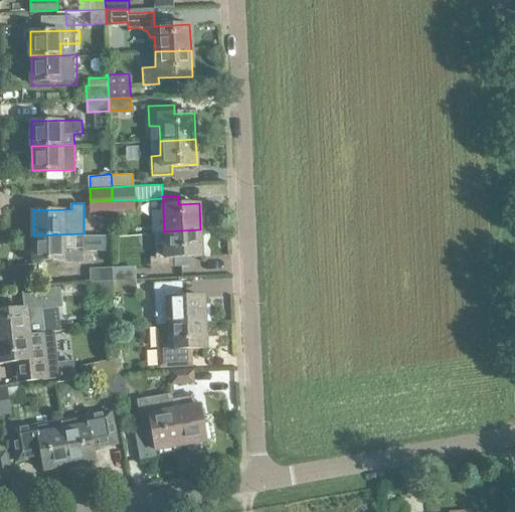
[(164,231),(154,231),(156,258),(174,257),(174,266),(192,265),(191,256),(201,256),(200,229),(164,231)]
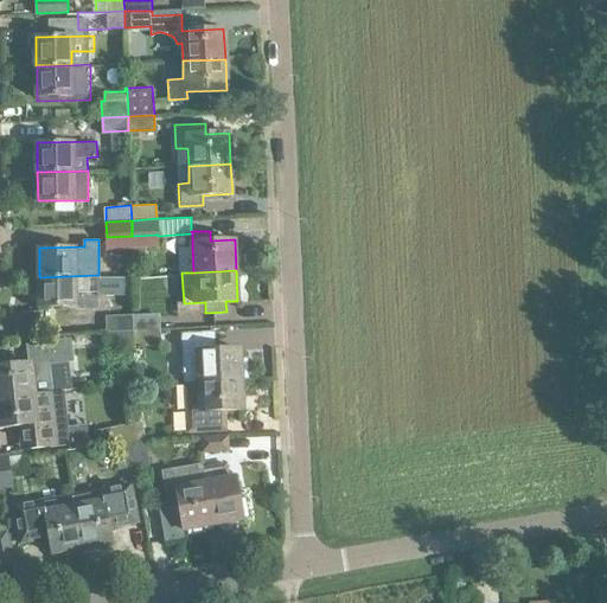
[(75,290),(88,290),(88,292),(132,290),(132,275),(98,275),(39,277),(39,306),(75,306),(75,290)]
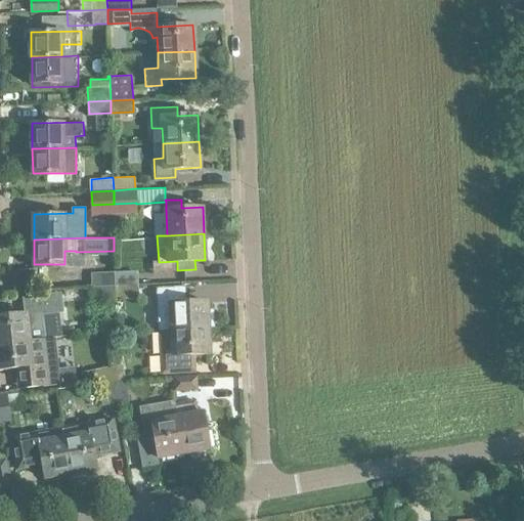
[(115,271),(115,285),(138,284),(137,270),(115,271)]
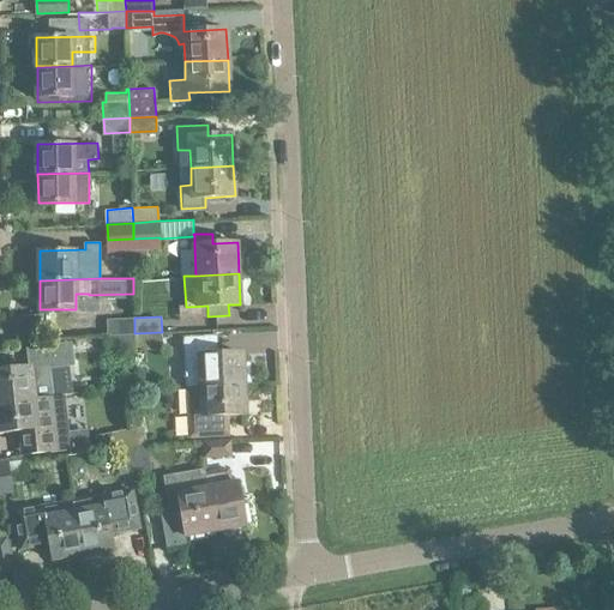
[(107,334),(134,333),(134,318),(107,319),(107,334)]
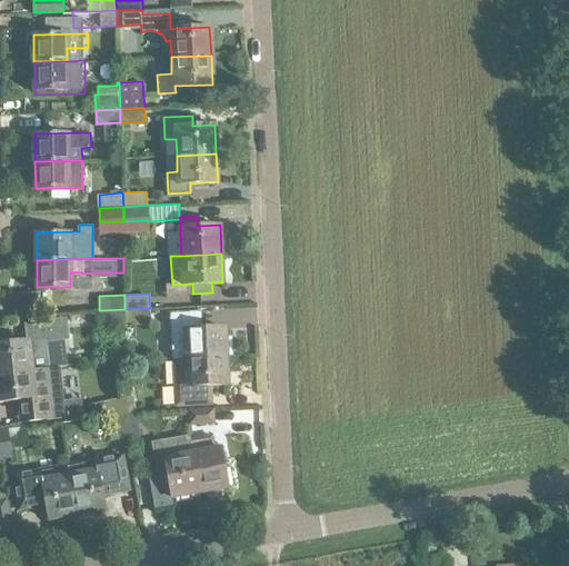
[(126,324),(150,323),(150,308),(125,309),(126,324)]
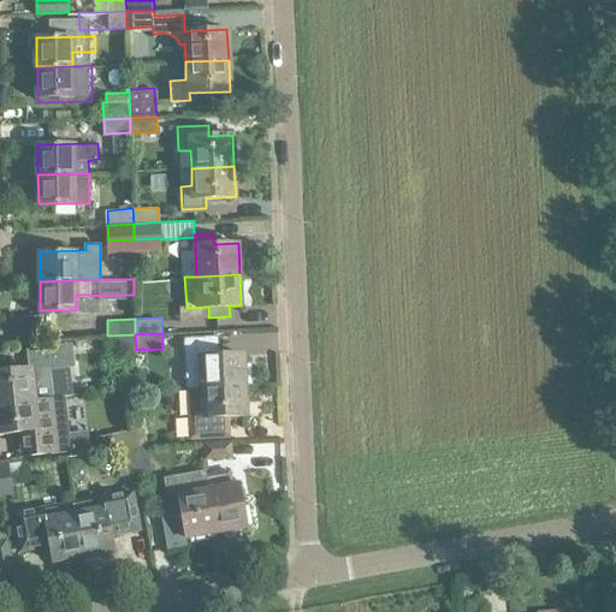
[(108,351),(136,350),(135,334),(107,336),(108,351)]
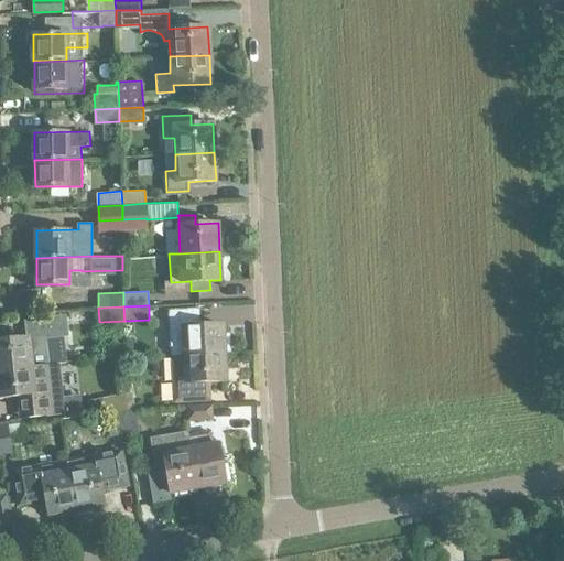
[(198,308),(170,309),(172,354),(185,353),(185,354),(225,352),(225,351),(230,351),(229,332),(224,332),(223,324),(199,325),(198,308)]
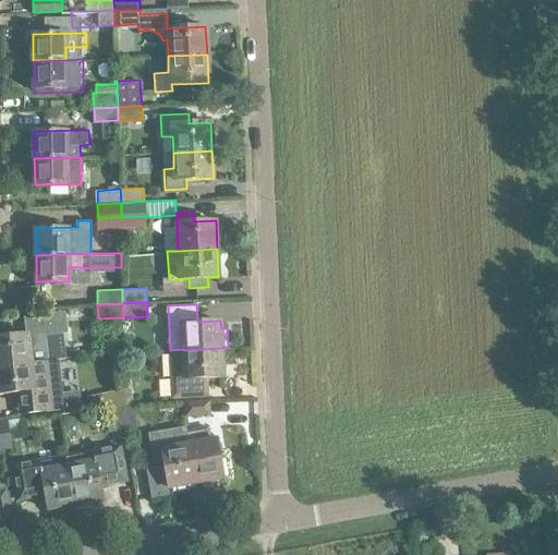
[(0,337),(0,365),(33,362),(49,360),(46,332),(0,337)]
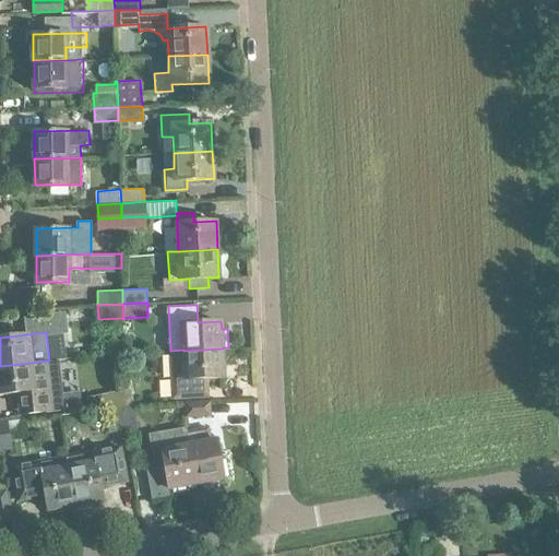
[(183,350),(170,351),(174,397),(202,395),(201,378),(224,377),(223,349),(183,351),(183,350)]
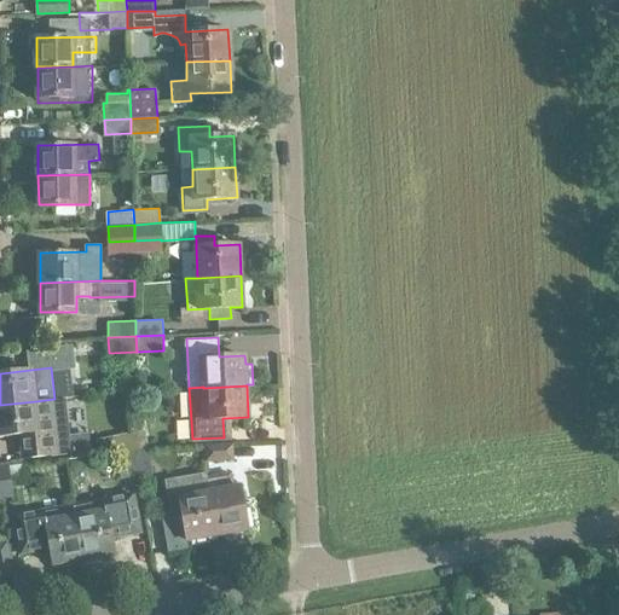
[(0,436),(30,433),(33,457),(71,453),(65,398),(55,399),(36,401),(0,405),(0,436)]
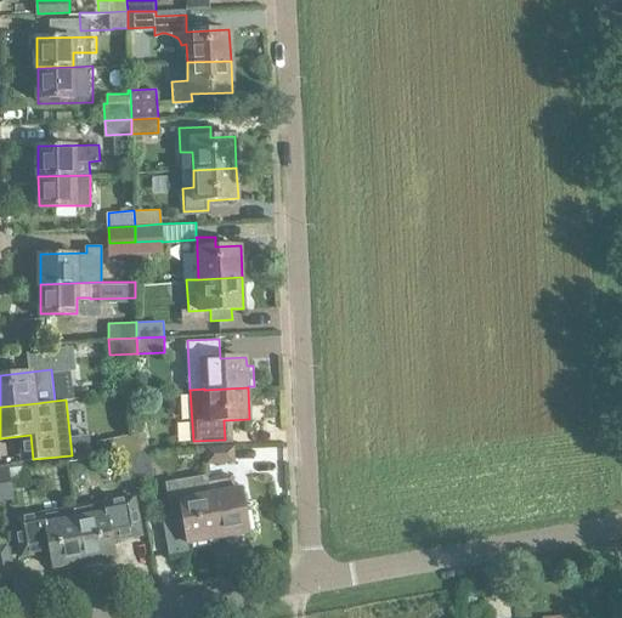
[(100,440),(102,453),(117,449),(118,453),(133,451),(148,447),(145,431),(113,437),(114,437),(100,440)]
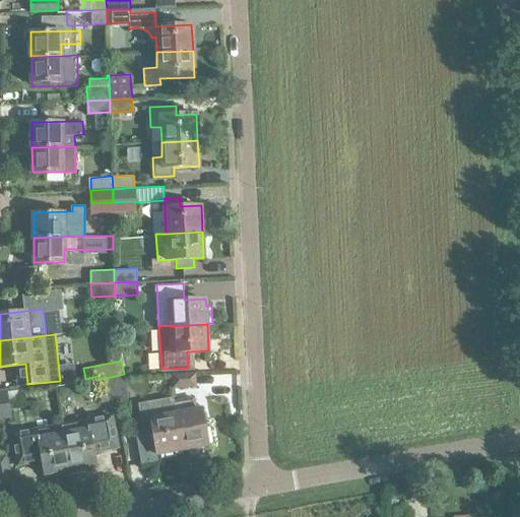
[(196,385),(195,373),(172,373),(172,386),(196,385)]
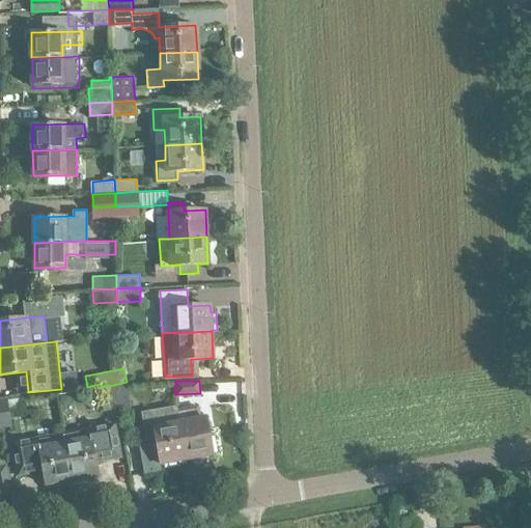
[(113,385),(118,407),(131,405),(127,382),(113,385)]
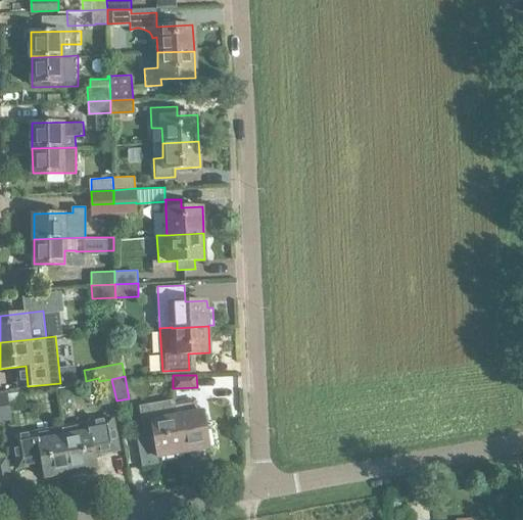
[(103,404),(116,400),(111,379),(99,381),(103,404)]
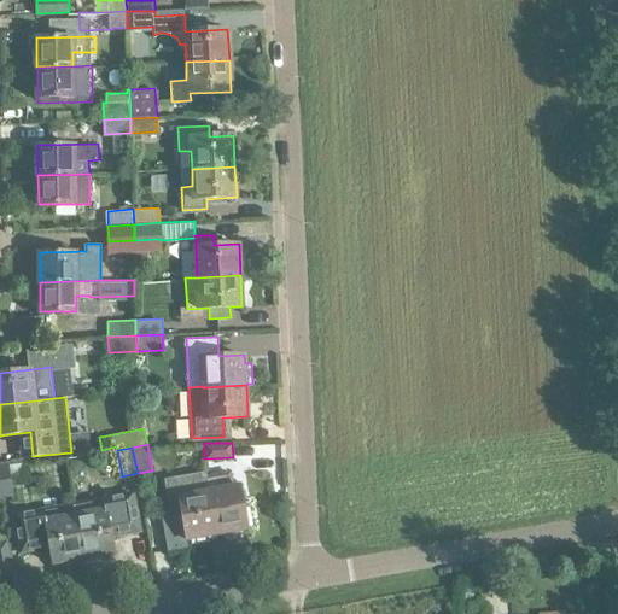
[(0,465),(0,496),(15,493),(9,463),(0,465)]
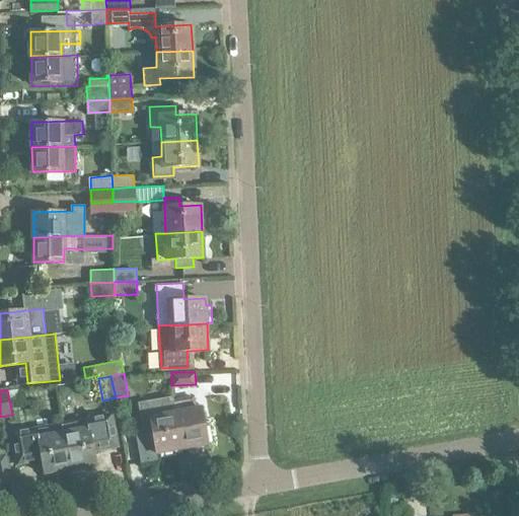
[(144,428),(151,427),(156,453),(182,448),(175,412),(173,398),(172,395),(139,402),(144,428)]
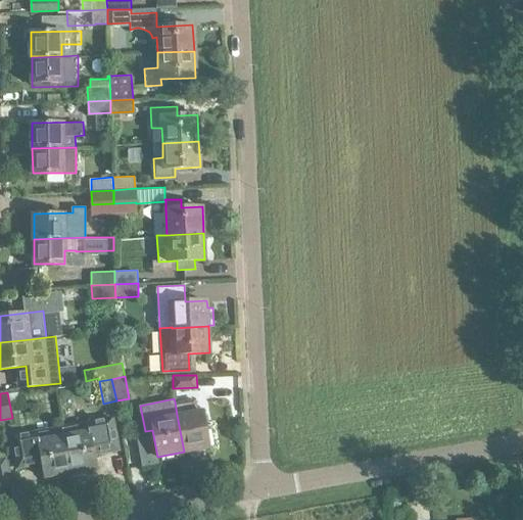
[(195,398),(175,402),(177,415),(184,452),(209,447),(203,411),(197,412),(195,398)]
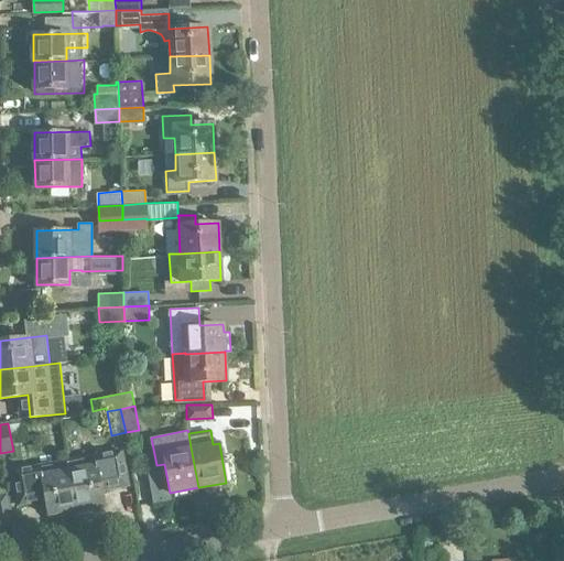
[(68,471),(76,509),(104,504),(95,455),(83,456),(84,467),(68,471)]
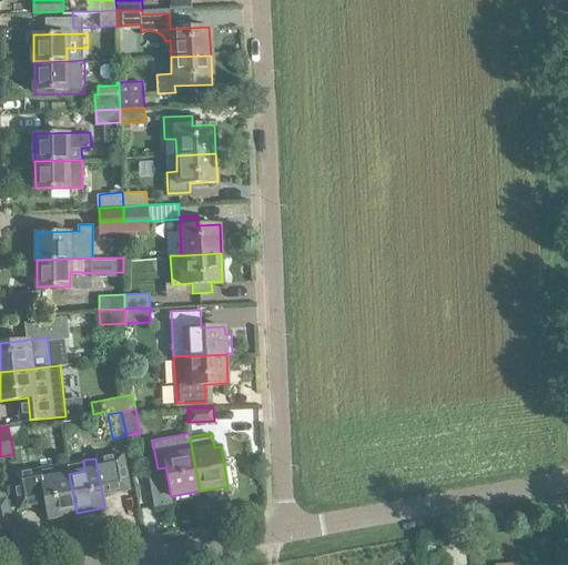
[(18,510),(47,504),(49,518),(77,513),(69,474),(68,461),(10,471),(18,510)]
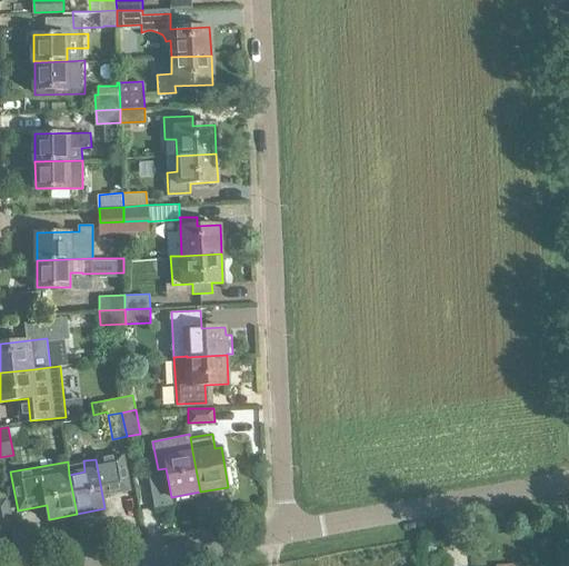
[(6,496),(0,497),(0,527),(11,526),(6,496)]
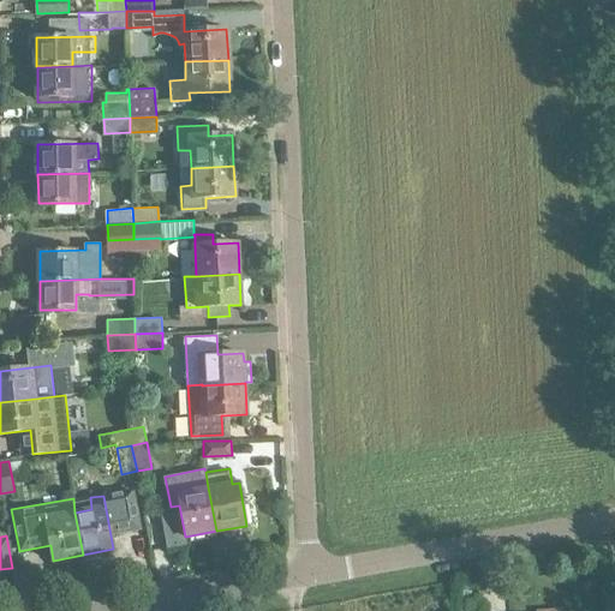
[(461,580),(460,595),(470,597),(471,580),(461,580)]
